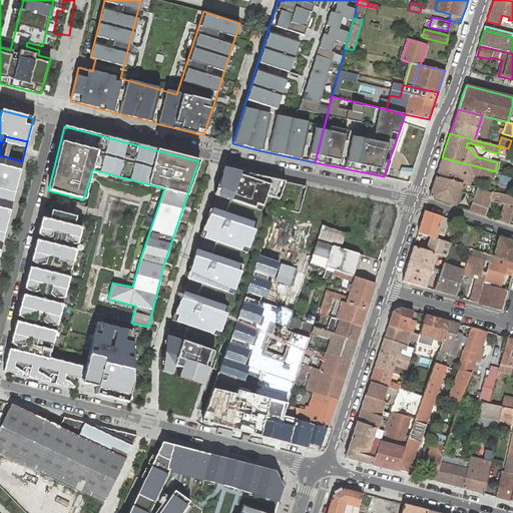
[(22,161),(0,155),(0,188),(14,192),(22,161)]
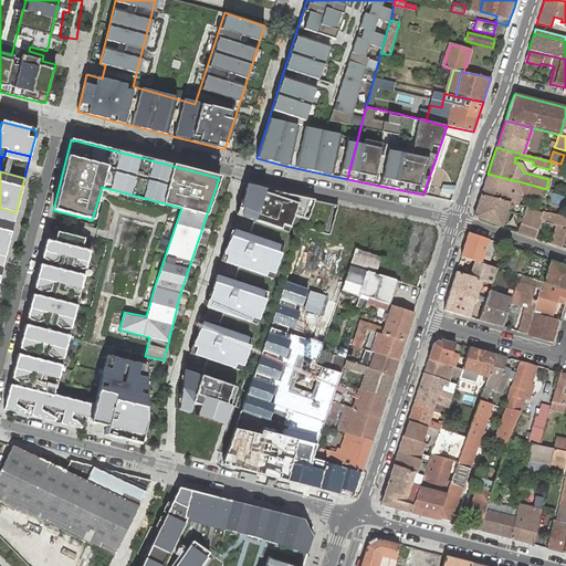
[(481,195),(511,202),(512,202),(517,205),(520,200),(513,198),(519,181),(509,179),(488,174),(484,182),(481,195)]
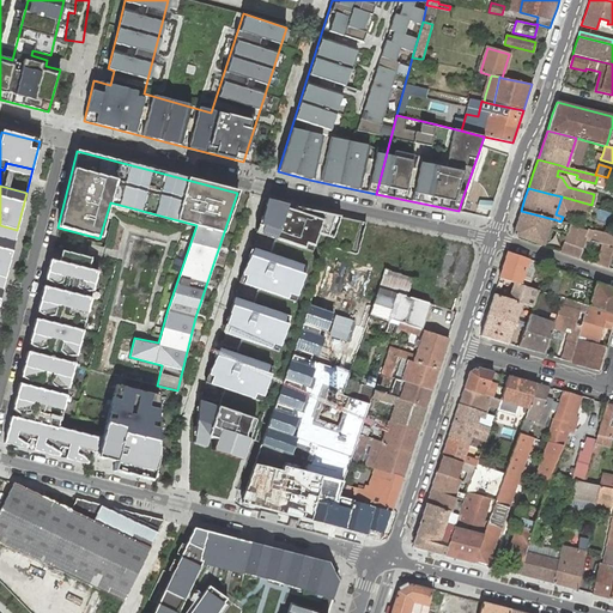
[(356,256),(366,223),(350,219),(305,210),(296,207),(295,211),(286,208),(287,205),(266,200),(256,234),(274,240),(268,255),(253,249),(238,283),(258,290),(253,305),(234,298),(224,334),(241,339),(236,354),(218,349),(205,383),(224,389),(218,407),(198,401),(193,432),(190,443),(202,447),(206,437),(213,439),(210,449),(241,460),(248,439),(262,401),(267,404),(274,406),(328,248),(356,256)]
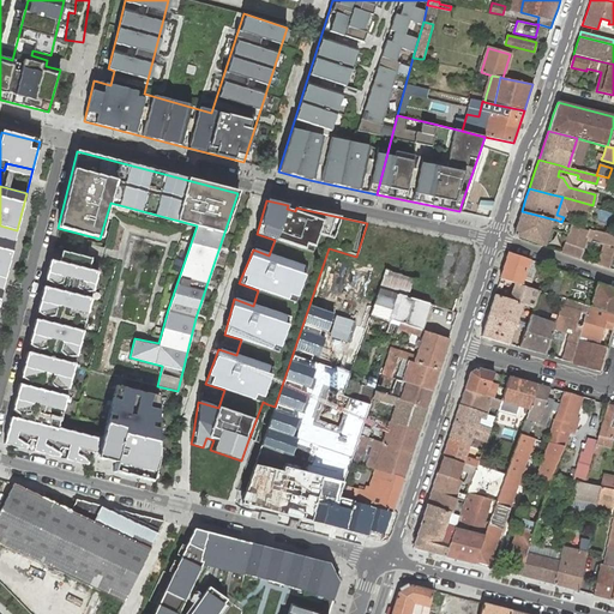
[(518,221),(513,235),(545,246),(551,229),(554,220),(522,211),(518,221)]
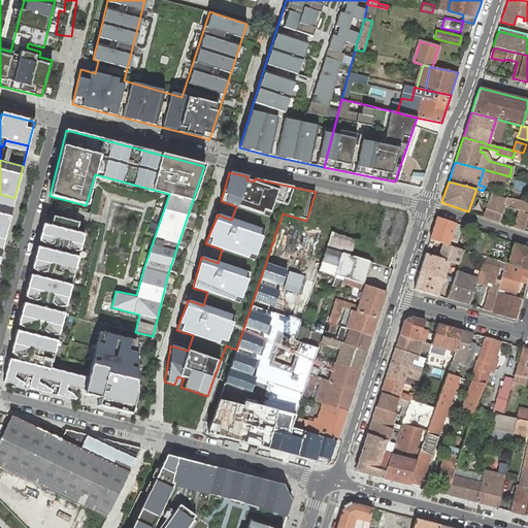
[(14,198),(0,194),(0,204),(11,207),(14,198)]
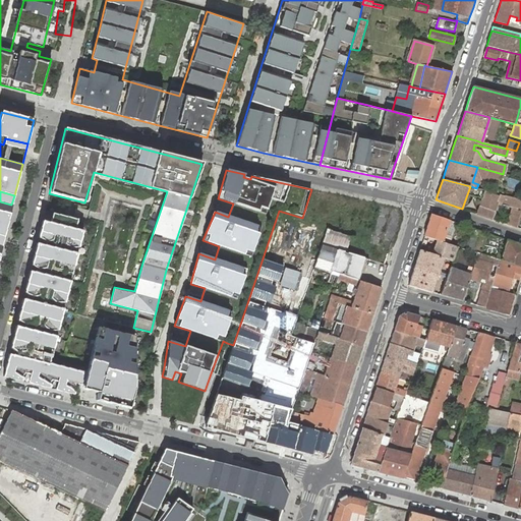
[(481,198),(476,214),(491,219),(497,205),(499,196),(484,191),(481,198)]
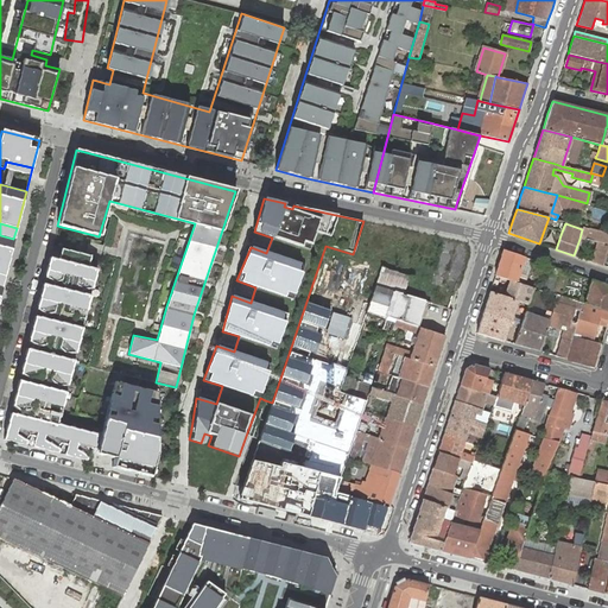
[(607,252),(607,247),(607,232),(590,228),(583,227),(582,229),(580,239),(586,240),(586,239),(597,242),(596,247),(594,257),(593,263),(603,266),(607,252)]
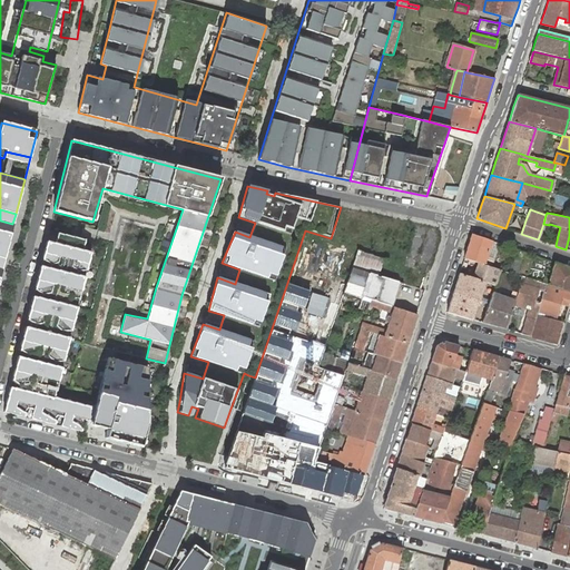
[(12,224),(0,220),(0,257),(5,258),(12,224)]
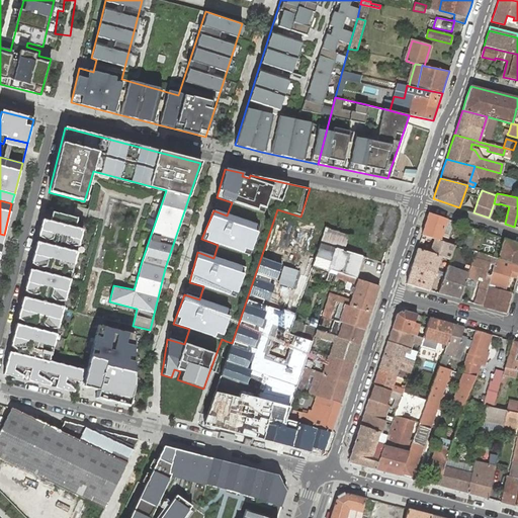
[(79,219),(45,210),(3,374),(72,392),(77,385),(97,391),(95,398),(128,406),(136,381),(135,332),(99,322),(86,368),(52,359),(64,309),(75,266),(86,221),(79,219)]
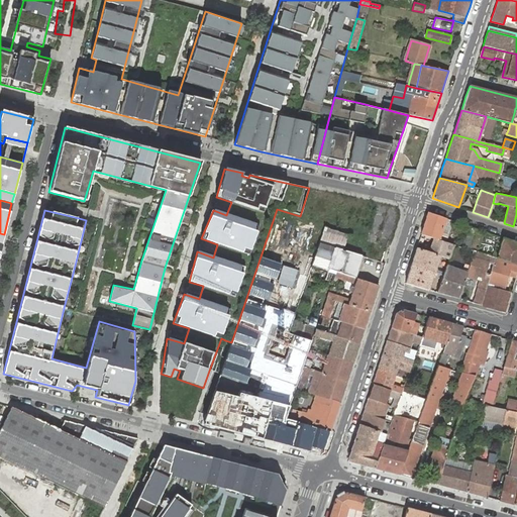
[(438,240),(444,242),(447,234),(441,232),(445,219),(428,212),(425,222),(421,234),(434,238),(438,240)]
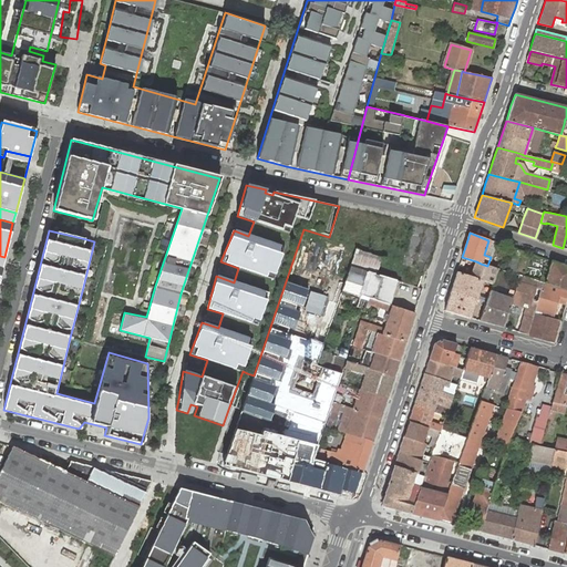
[(484,255),(491,257),(495,241),(488,240),(484,255)]
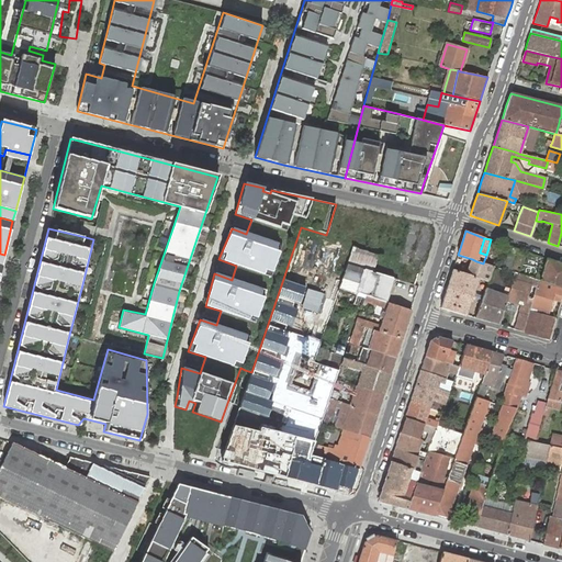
[(379,256),(352,247),(339,287),(366,295),(369,296),(385,302),(392,279),(377,273),(375,273),(372,272),(379,256)]
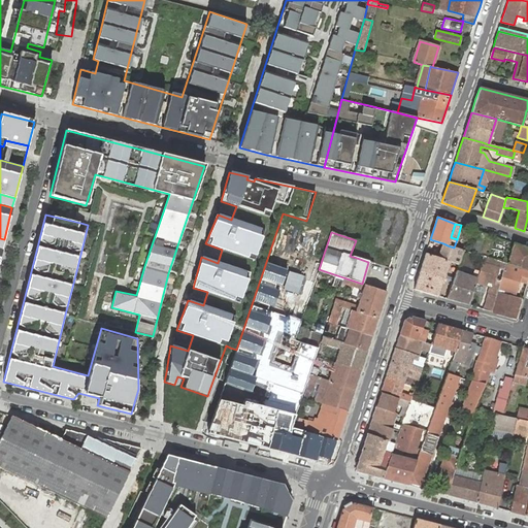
[(479,255),(480,255),(481,253),(485,241),(486,237),(487,234),(480,232),(472,253),(479,255)]
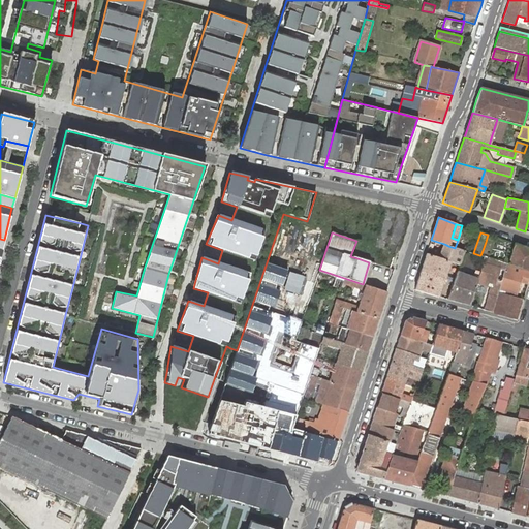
[(494,241),(487,238),(486,242),(481,253),(488,256),(494,241)]
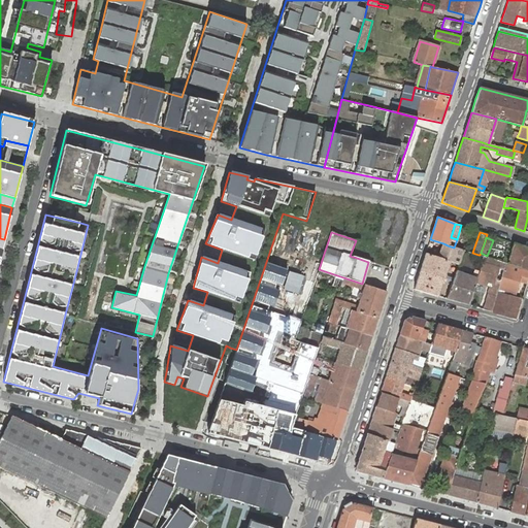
[(438,258),(450,262),(459,264),(460,260),(456,259),(458,252),(463,254),(464,251),(454,248),(448,245),(443,243),(438,258)]
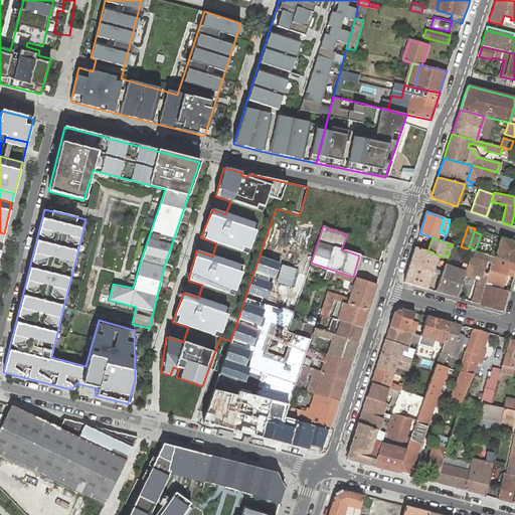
[(495,258),(514,264),(514,241),(501,237),(500,239),(496,252),(492,251),(490,256),(493,258),(494,258),(495,258)]
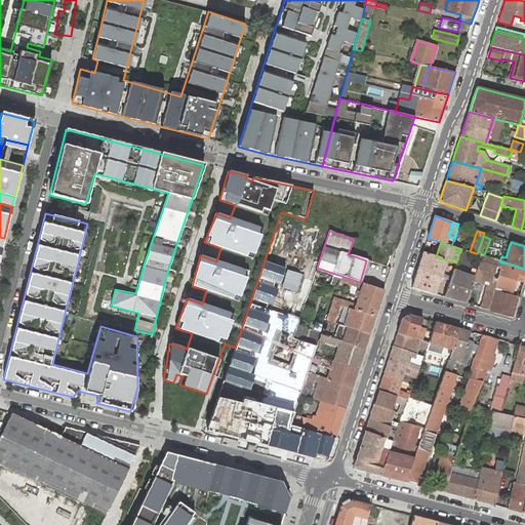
[(505,243),(501,256),(506,257),(510,244),(505,243)]
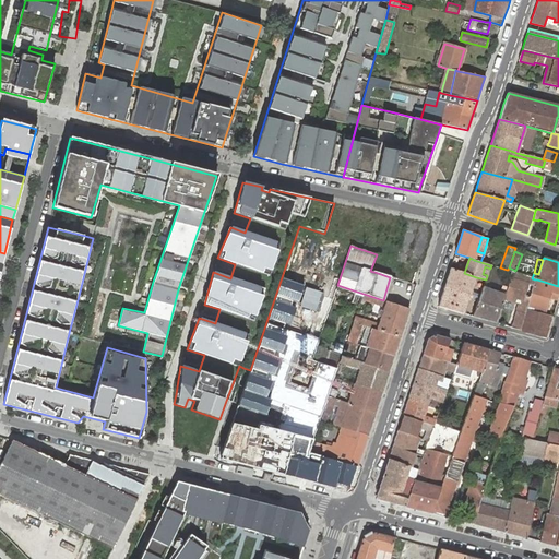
[(449,274),(444,287),(467,295),(474,296),(475,297),(479,298),(480,293),(472,290),(476,277),(464,273),(450,269),(449,274)]
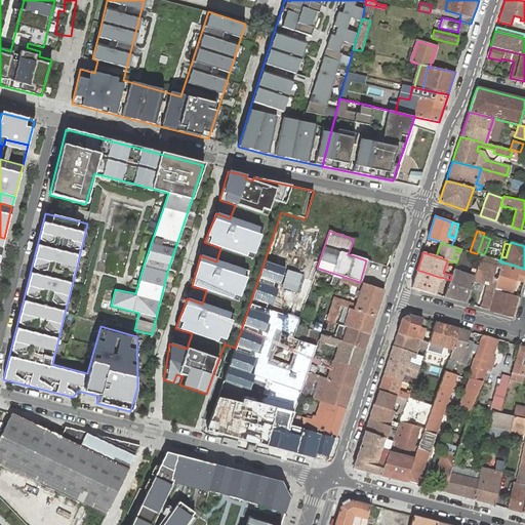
[(501,268),(502,263),(499,261),(481,255),(479,259),(479,261),(480,261),(476,277),(491,282),(495,267),(501,268)]
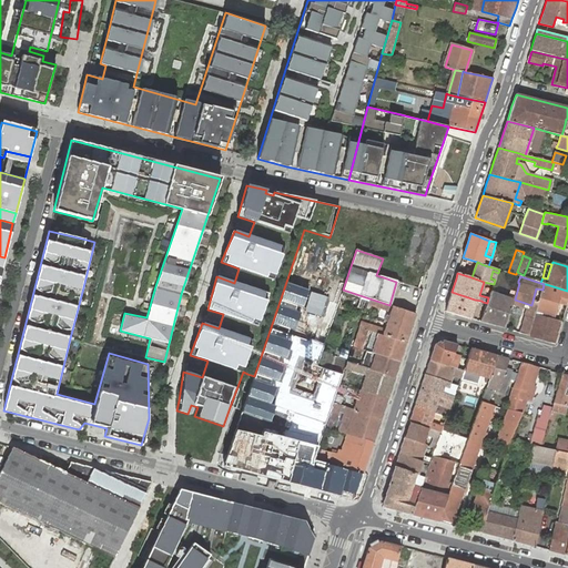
[(567,298),(567,297),(567,291),(546,284),(545,284),(537,312),(554,316),(558,302),(559,296),(567,298)]
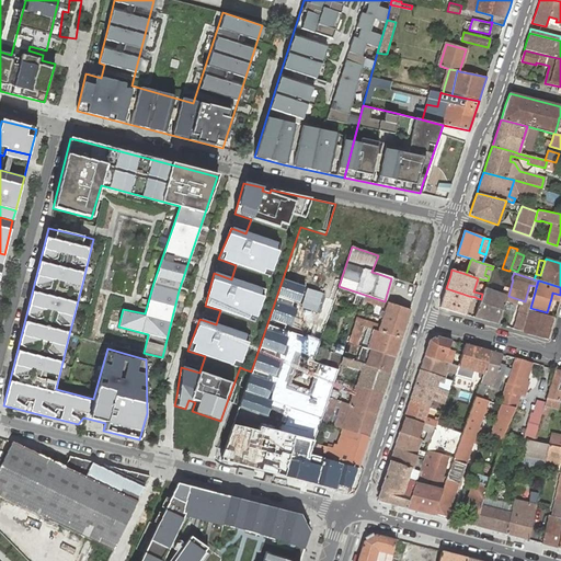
[(529,307),(536,286),(529,285),(525,301),(508,296),(507,296),(506,297),(505,300),(521,305),(529,307)]
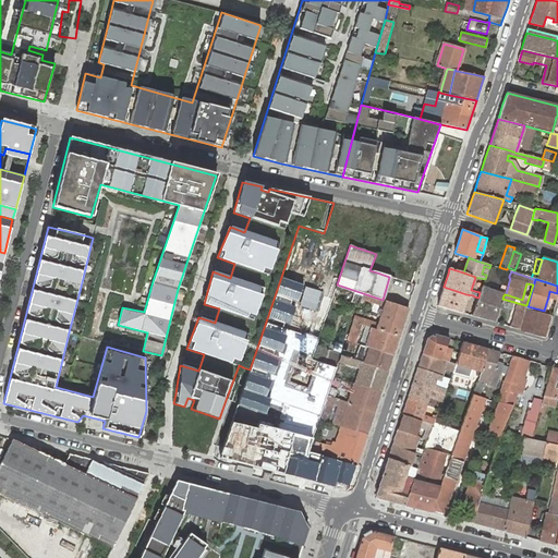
[(444,287),(437,306),(461,314),(461,313),(461,312),(464,301),(466,294),(444,287)]
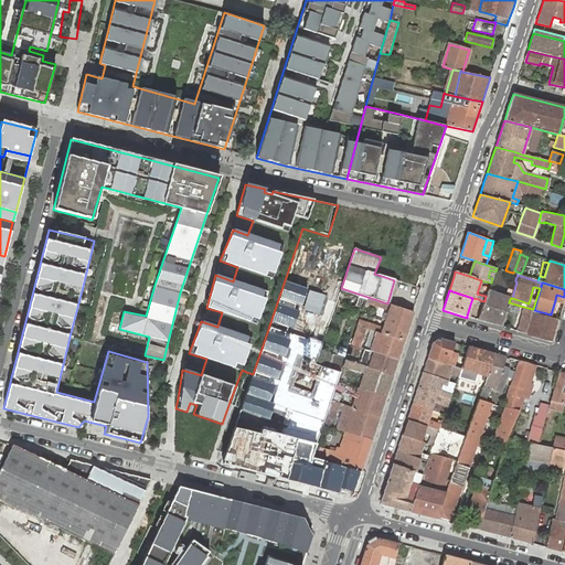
[(502,327),(509,302),(510,299),(487,292),(486,296),(484,301),(477,320),(502,327)]
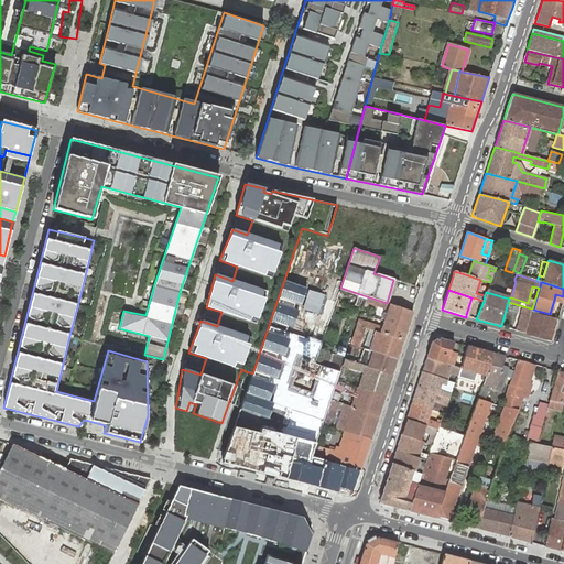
[(409,324),(412,312),(389,304),(387,303),(370,297),(367,296),(365,302),(387,308),(386,313),(384,316),(383,320),(382,325),(381,327),(358,321),(356,325),(368,329),(370,329),(376,332),(379,333),(403,340),(409,324)]
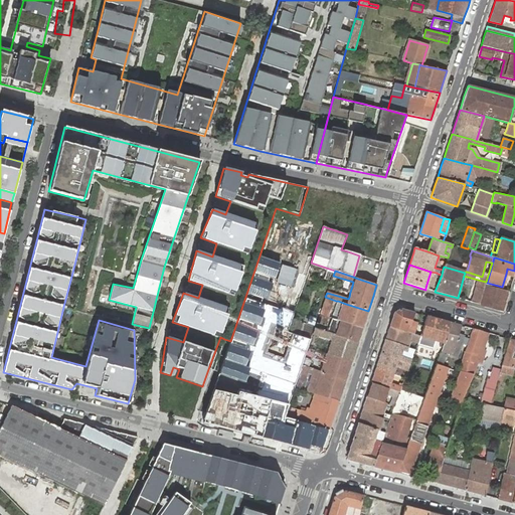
[(438,274),(432,291),(435,292),(442,275),(438,274)]
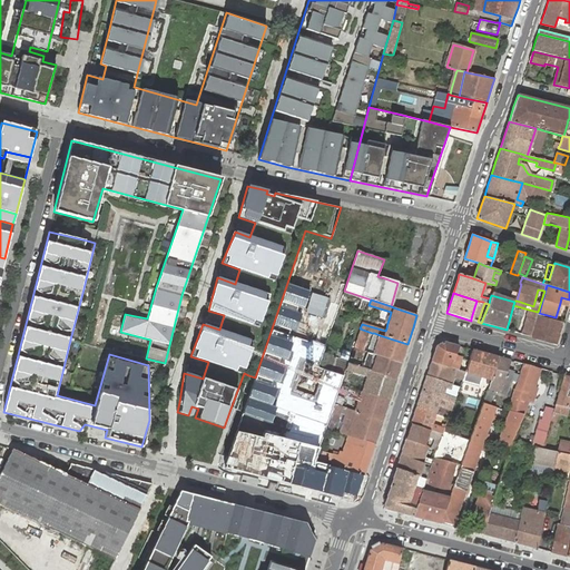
[(529,310),(522,334),(531,337),(537,315),(538,312),(529,310)]
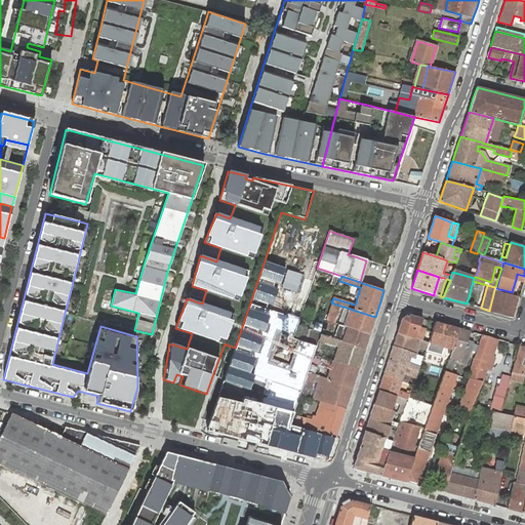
[(494,290),(489,311),(514,317),(519,297),(494,290)]
